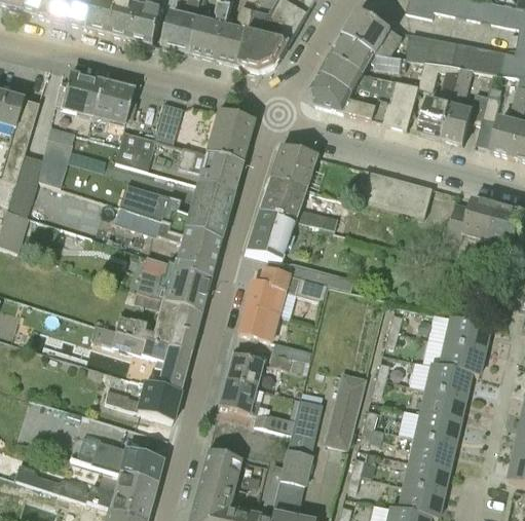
[(0,0),(0,5),(25,12),(27,0),(0,0)]
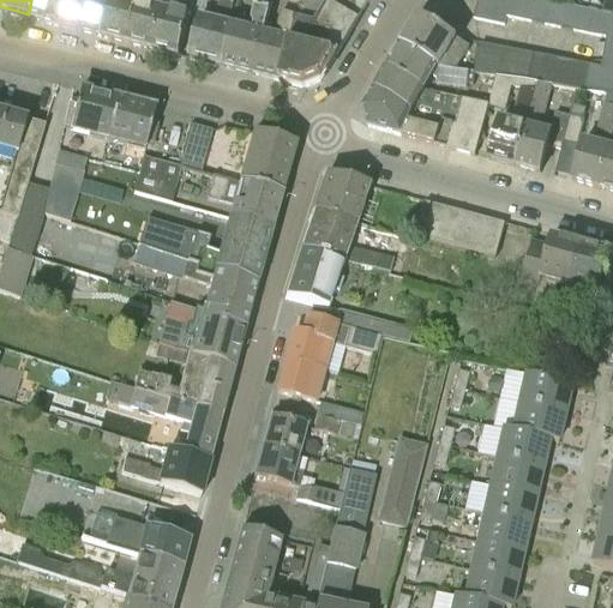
[(31,0),(29,14),(55,20),(59,0),(31,0)]
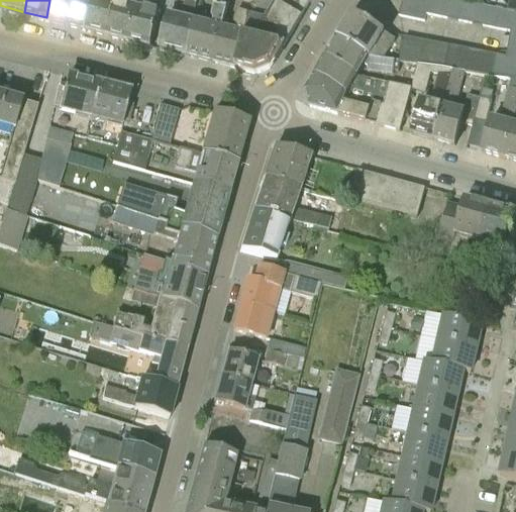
[(49,0),(46,17),(67,23),(72,0),(49,0)]
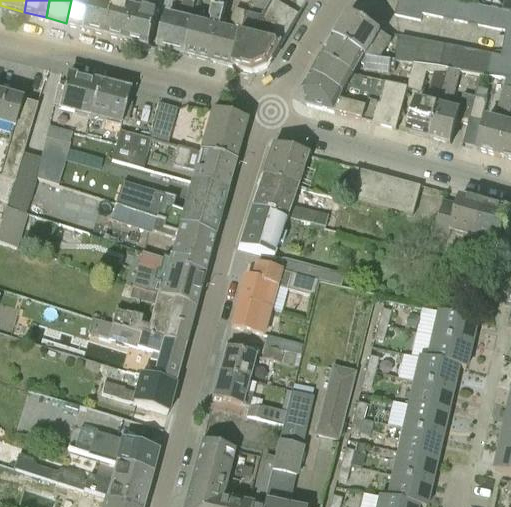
[(71,0),(66,23),(87,28),(94,0),(71,0)]
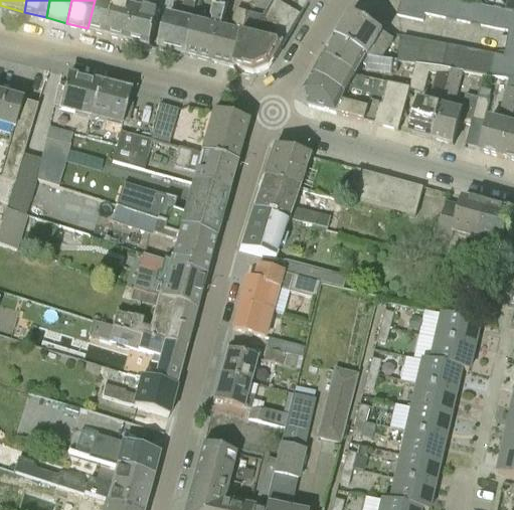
[(95,0),(88,28),(108,33),(116,0),(95,0)]
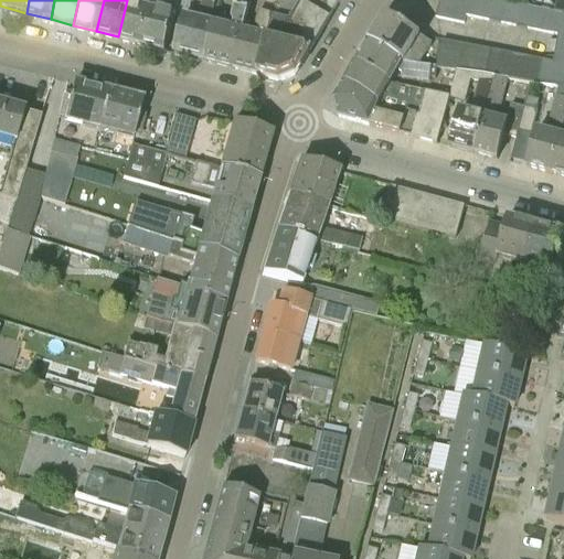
[(127,0),(118,36),(141,42),(152,0),(127,0)]
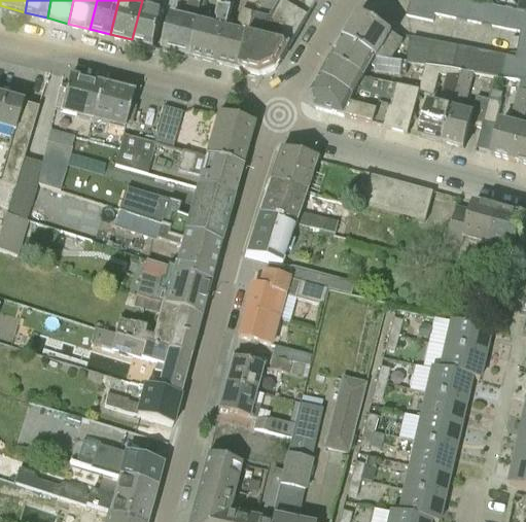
[(142,0),(132,39),(154,45),(166,0),(155,0),(158,3),(156,7),(142,3),(142,0)]
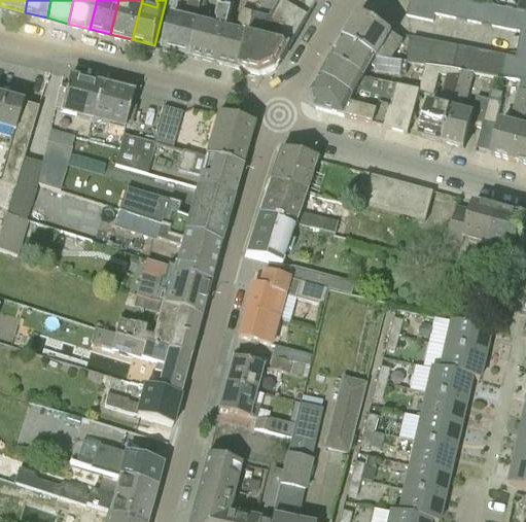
[(165,48),(193,55),(202,19),(199,18),(203,0),(189,0),(187,6),(191,11),(190,15),(182,12),(180,10),(181,6),(176,5),(165,48)]
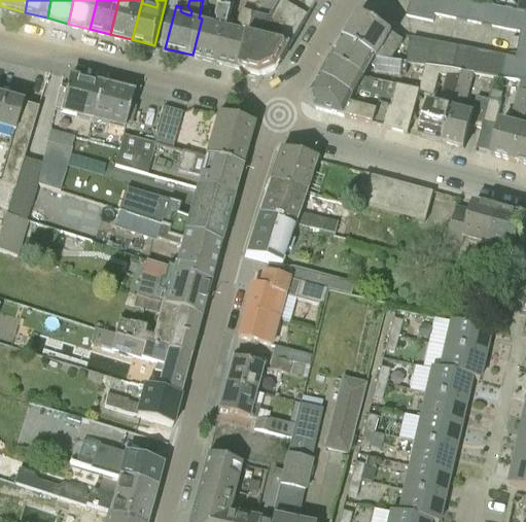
[(202,19),(193,55),(217,61),(226,25),(229,25),(234,0),(220,0),(217,15),(219,19),(218,22),(202,19)]
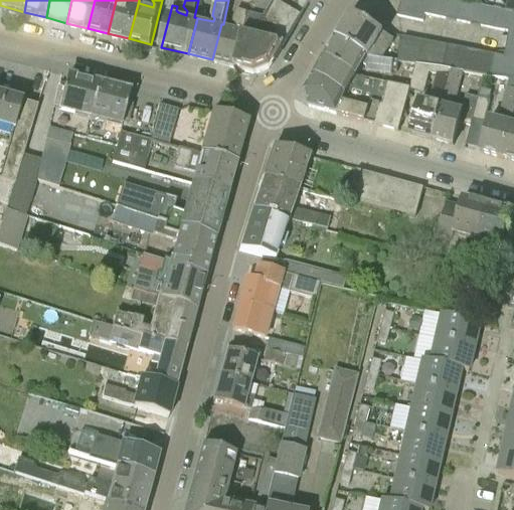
[(223,24),(221,24),(212,59),(236,65),(252,0),(240,0),(234,21),(238,24),(237,28),(223,24)]
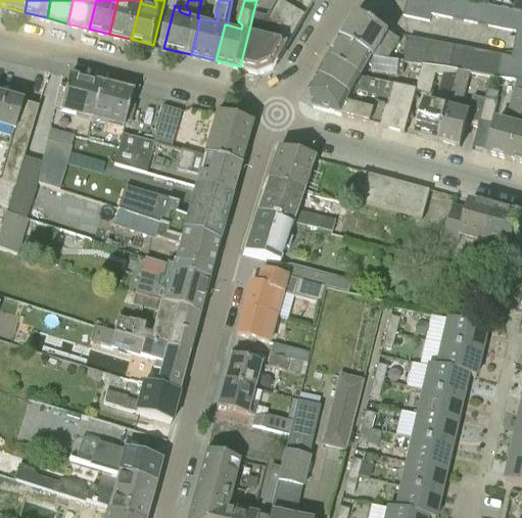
[(256,0),(240,66),(259,72),(275,65),(313,0),(256,0)]
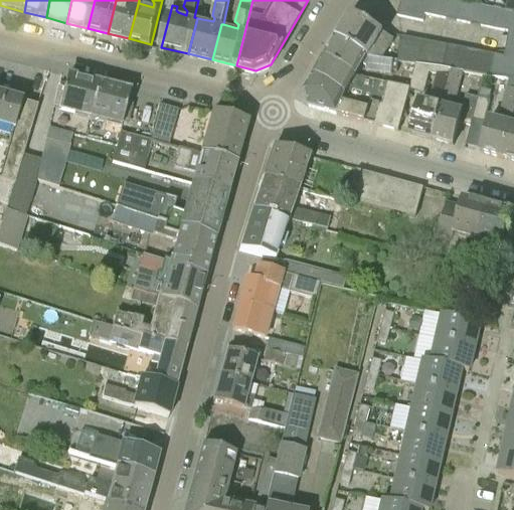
[(401,0),(399,12),(424,17),(425,10),(437,12),(439,0),(401,0)]
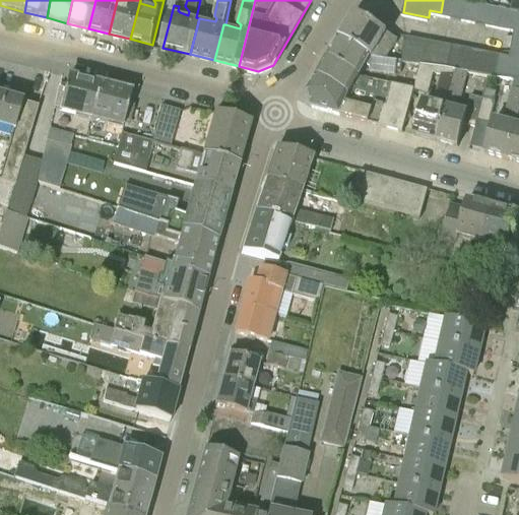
[(443,0),(441,12),(473,19),(477,0),(443,0)]
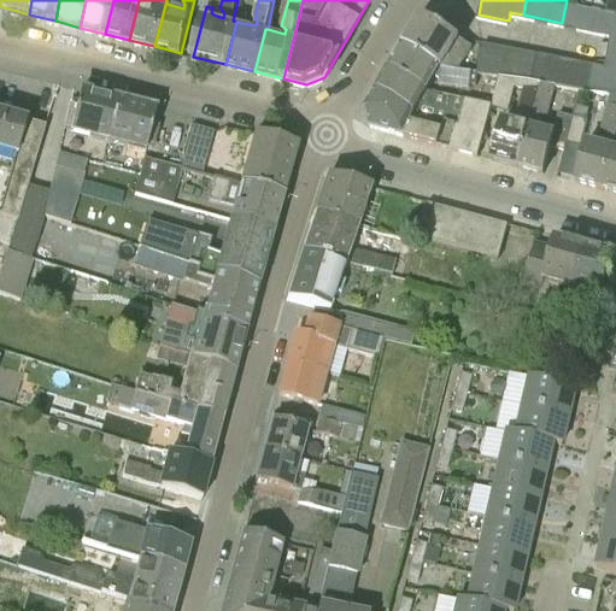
[(606,7),(573,0),(567,0),(562,23),(600,30),(606,7)]
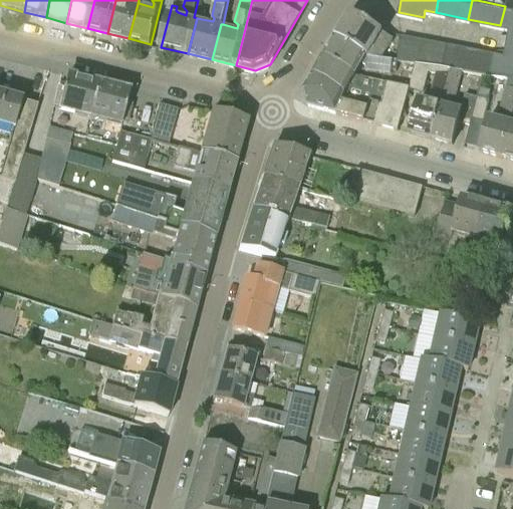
[(512,8),(505,6),(500,25),(509,27),(505,52),(496,50),(491,72),(509,75),(512,75),(512,8)]
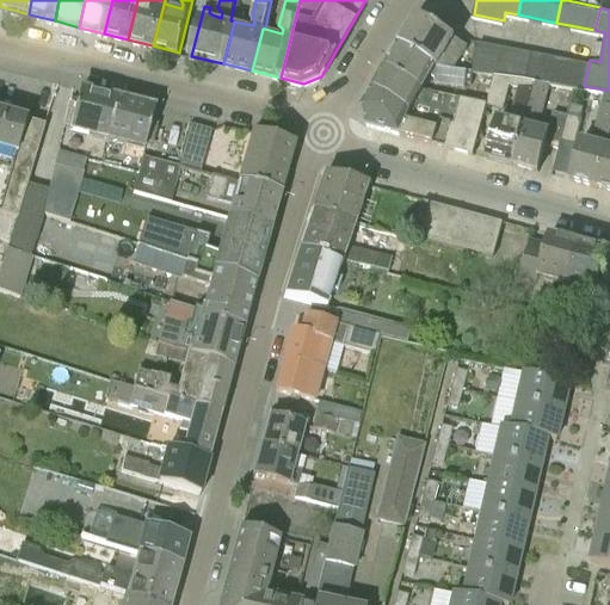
[(455,66),(468,43),(418,13),(400,43),(437,63),(455,66)]
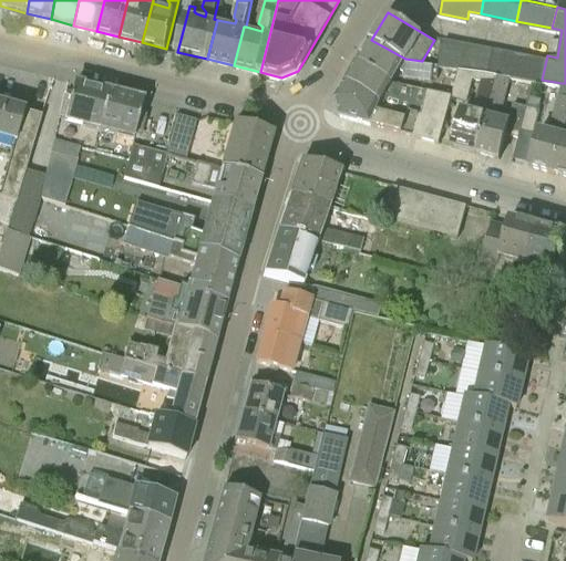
[(460,66),(464,40),(445,37),(440,64),(460,66)]
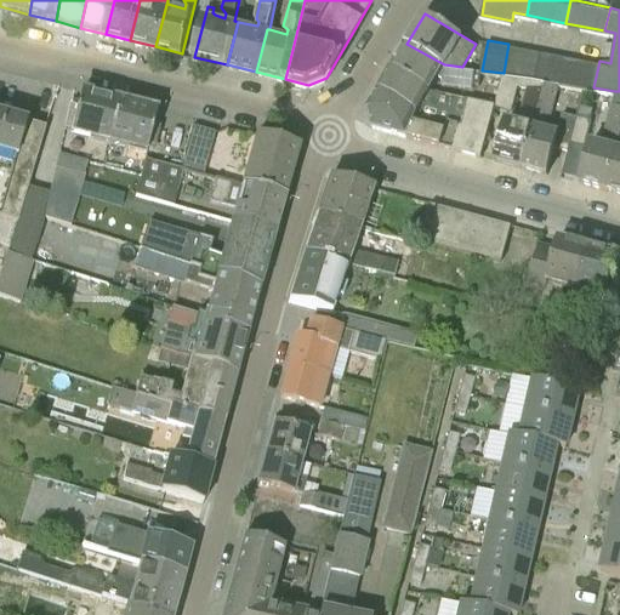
[(477,69),(462,67),(444,64),(407,44),(393,67),(430,89),(470,96),(496,102),(496,101),(433,87),(441,74),(444,77),(444,83),(475,86),(477,69)]
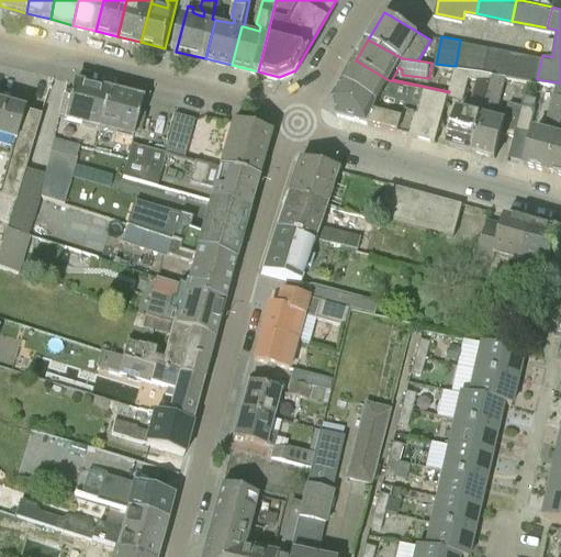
[(491,71),(495,46),(460,40),(456,66),(491,71)]
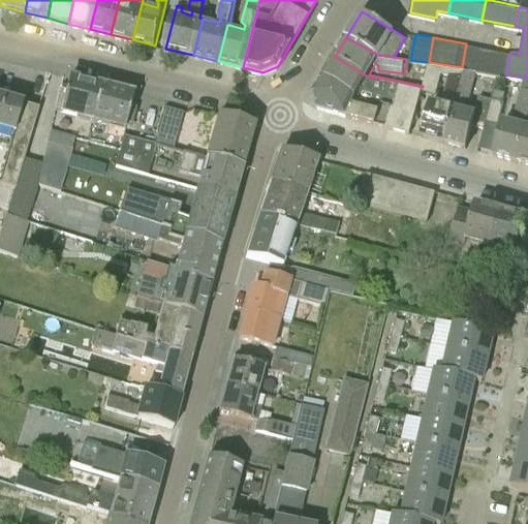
[(505,74),(510,52),(466,43),(462,67),(464,67),(477,70),(505,74)]
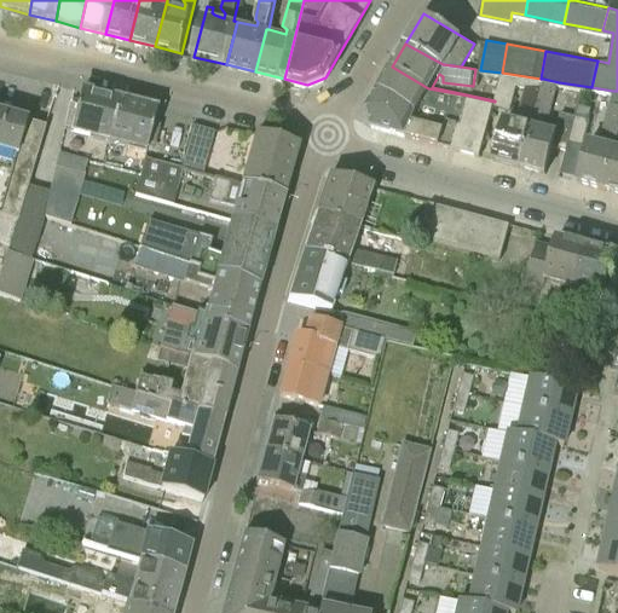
[(465,113),(468,96),(428,88),(392,67),(377,90),(419,111),(462,123),(465,113)]
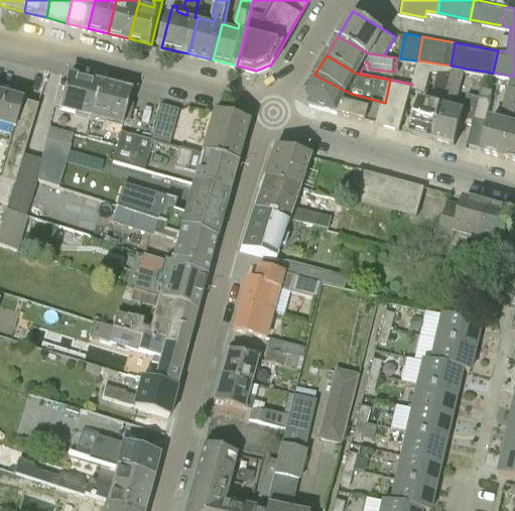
[(412,131),(432,137),(453,66),(451,66),(418,60),(412,84),(412,85),(411,86),(426,90),(432,69),(438,71),(432,95),(436,96),(435,99),(421,96),(412,131)]
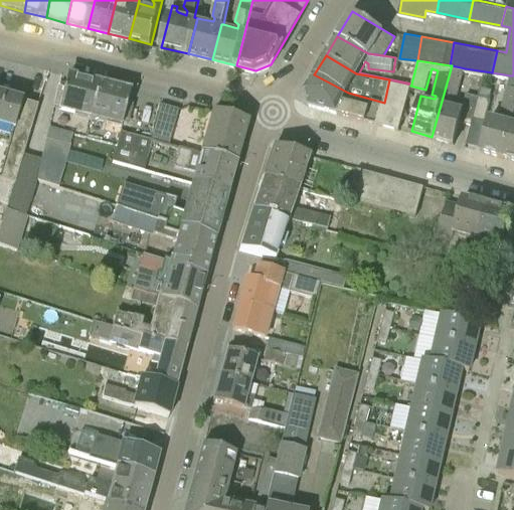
[(452,65),(432,137),(454,142),(460,120),(471,123),(473,116),(479,94),(467,91),(463,106),(450,103),(451,100),(457,101),(465,68),(452,65)]
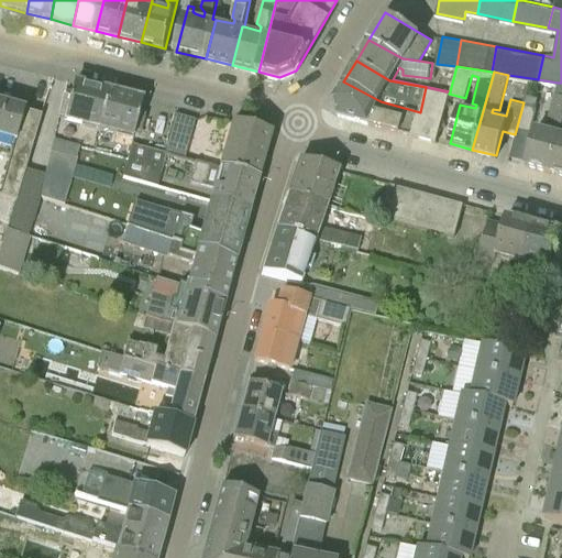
[(64,119),(99,127),(108,88),(74,79),(70,95),(65,94),(59,112),(65,115),(64,119)]
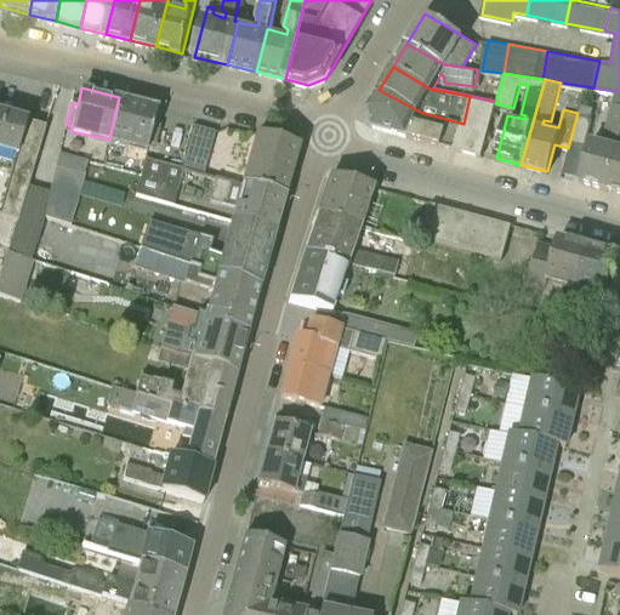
[(496,102),(470,96),(466,113),(464,124),(420,112),(379,90),(369,107),(374,125),(482,154),(495,103),(496,102)]
